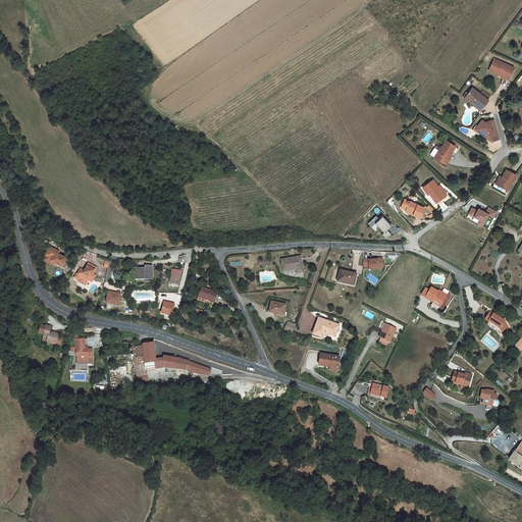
[(514,67),(494,59),(489,70),(499,75),(500,72),(506,75),(505,77),(509,80),(514,67)]
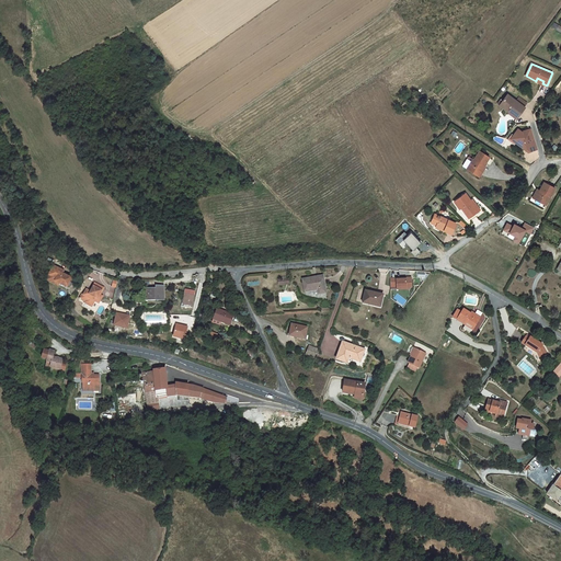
[(525,107),(524,107),(516,101),(507,94),(503,101),(507,104),(504,109),(517,118),(525,107)]
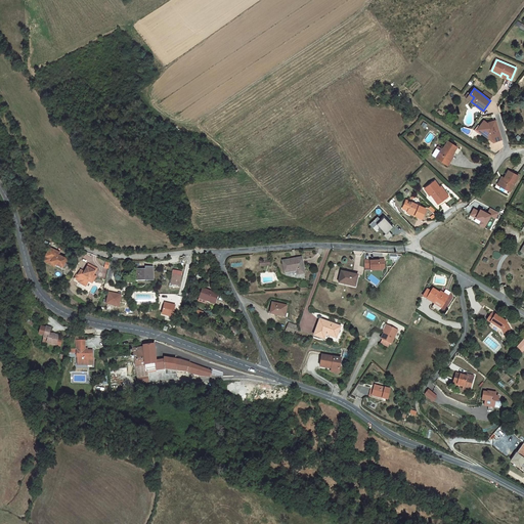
[(485,91),(482,94),(489,100),(492,96),(485,91)]
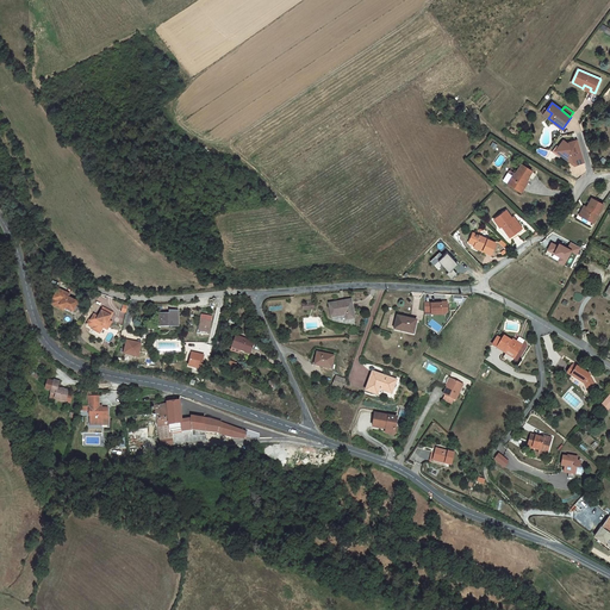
[(546,110),(545,107),(541,113),(548,118),(552,113),(547,110),(546,110)]
